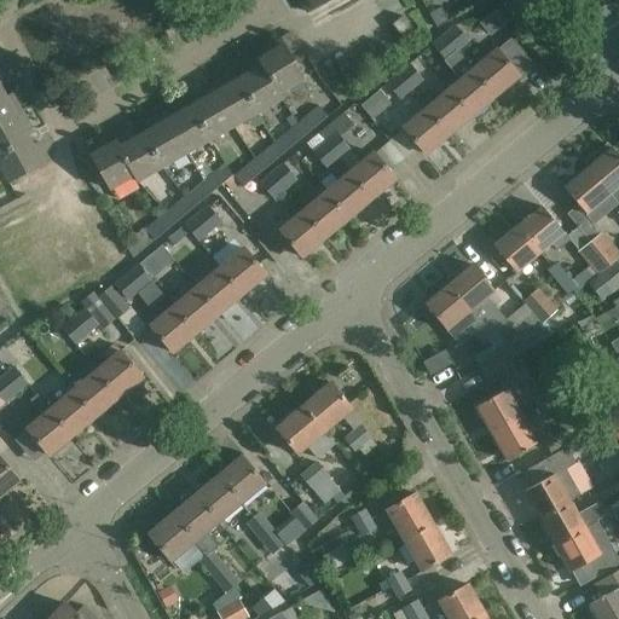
[(299,0),(306,12),(328,0),(299,0)]
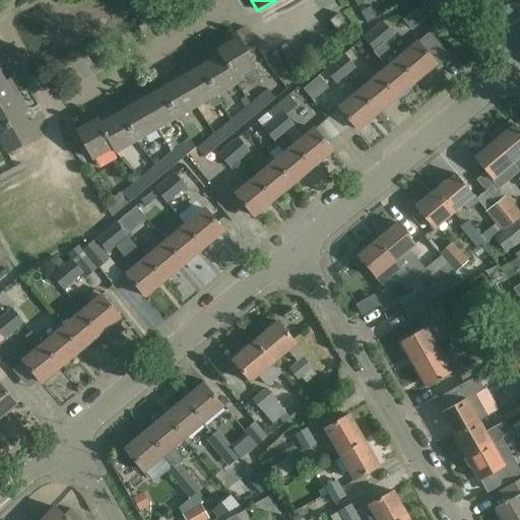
[(361,12),(367,23),(376,18),(371,7),(361,12)]
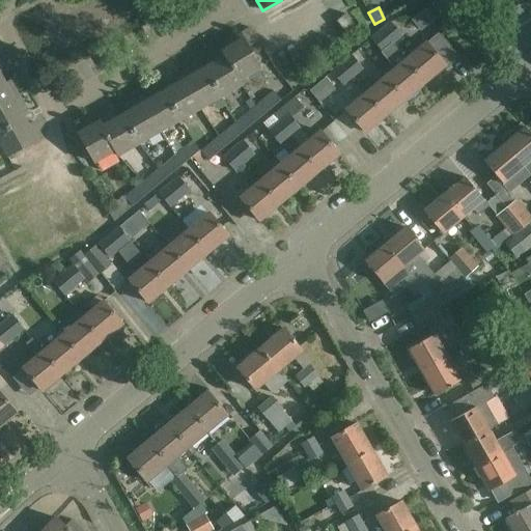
[(355,27),(345,15),(336,22),(346,33),(355,27)]
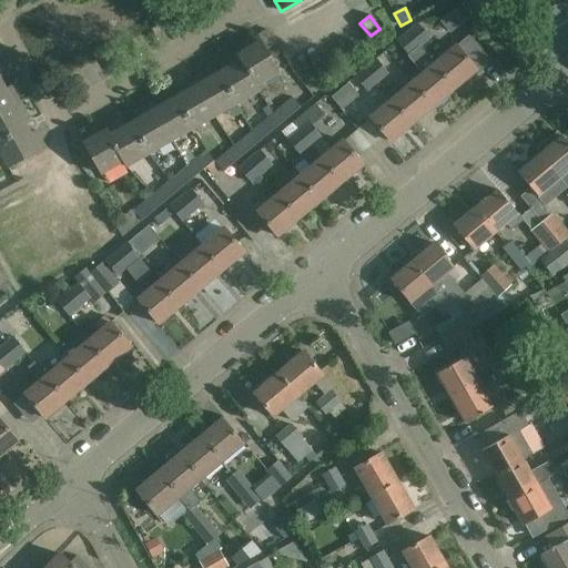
[(418,22),(407,31),(421,47),(430,38),(418,22)]
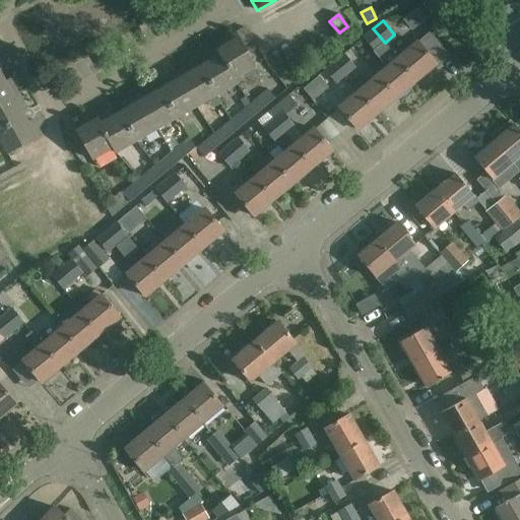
[(374,52),(385,43),(373,28),(363,38),(373,50),(373,51),(374,52)]
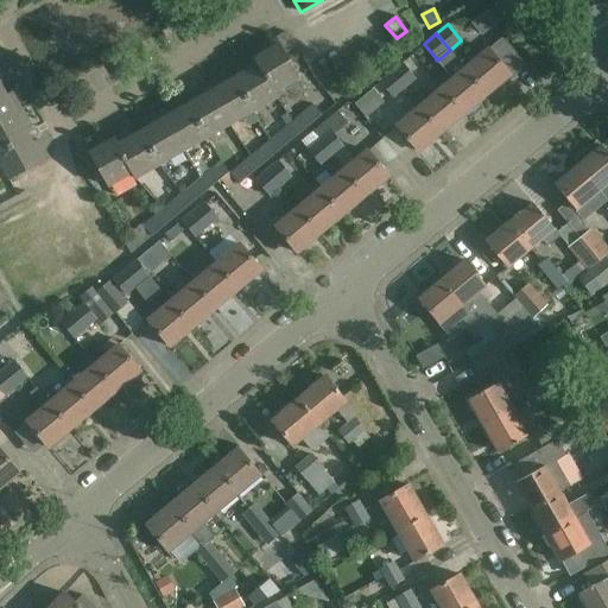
[(260,52),(253,57),(273,92),(274,92),(297,78),(274,37),(258,48),(260,52)]
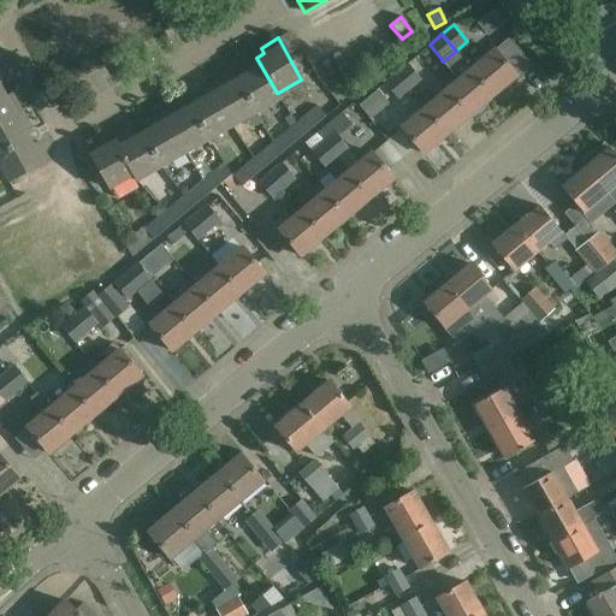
[(510,37),(472,70),(492,95),(515,76),(519,80),(534,66),(510,37)]
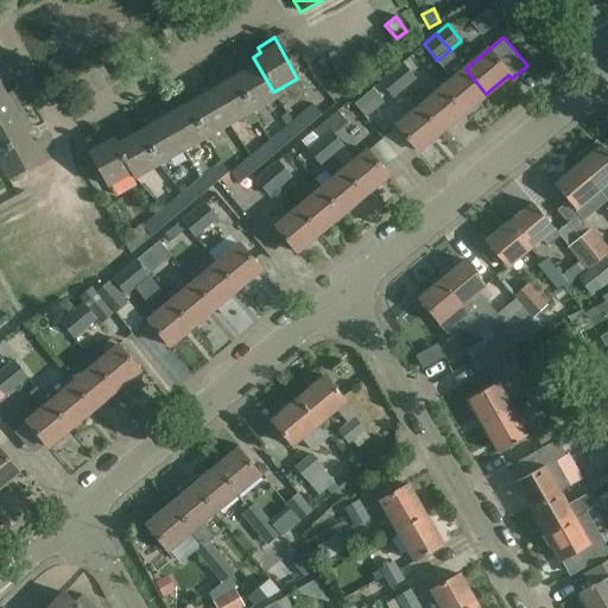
[(437,61),(453,80),(441,89),(462,113),(486,94),(466,69),(450,50),(437,61)]
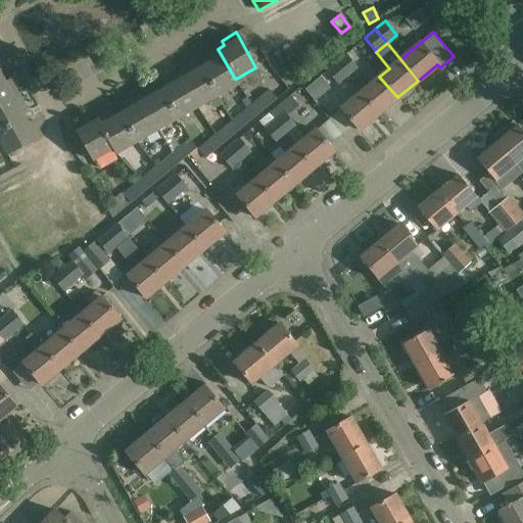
[(206,62),(200,65),(218,95),(238,84),(236,79),(235,79),(218,49),(203,57),(206,62)]
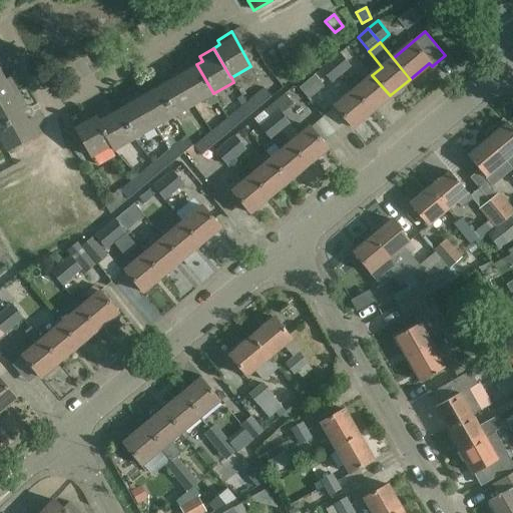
[(339,52),(330,60),(342,75),(351,66),(339,52)]
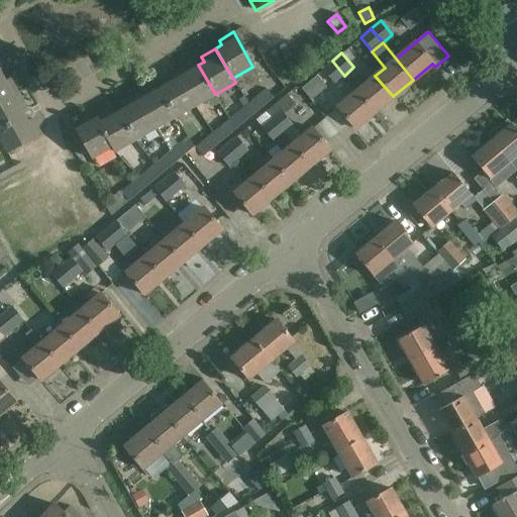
[(335,84),(344,76),(332,61),(323,70),(335,84)]
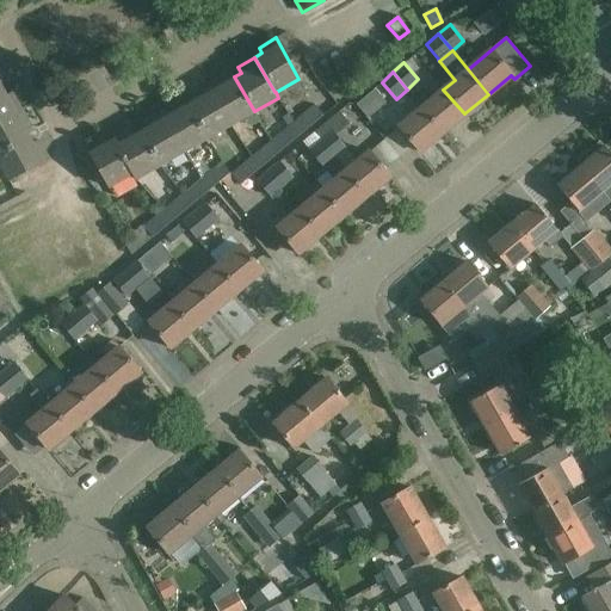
[(230,125),(254,111),(234,76),(227,81),(223,75),(208,84),(230,125)]
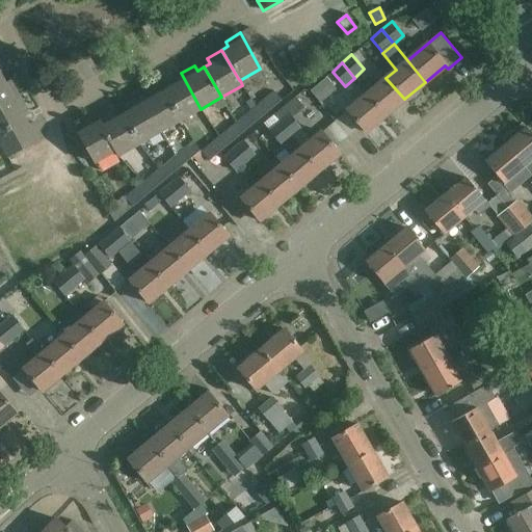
[(181,121),(201,109),(181,73),(166,82),(168,87),(163,90),(181,121)]
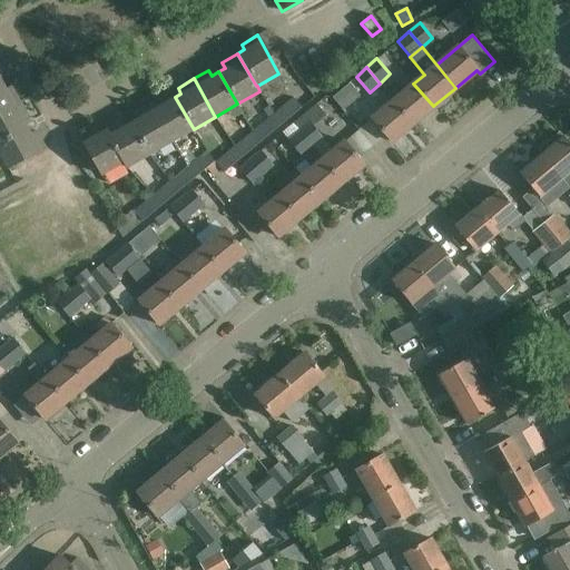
[(0,112),(20,102),(11,87),(6,90),(2,84),(0,84),(0,112)]
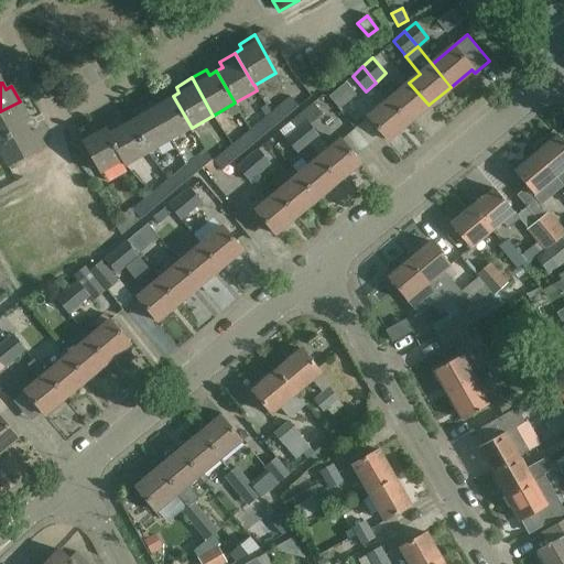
[(409,122),(429,105),(409,83),(389,99),(409,122)]
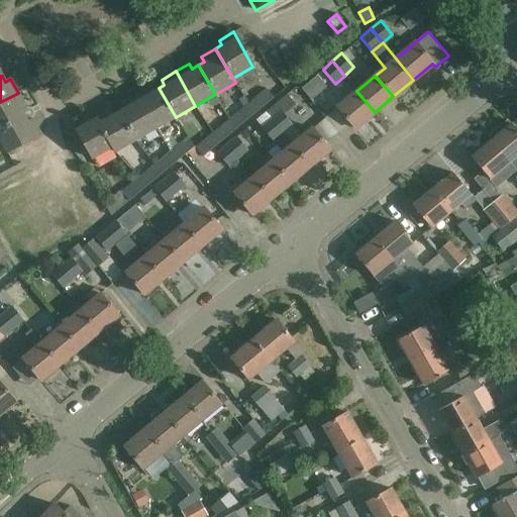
[(156,128),(176,117),(159,88),(152,91),(149,86),(135,94),(156,128)]
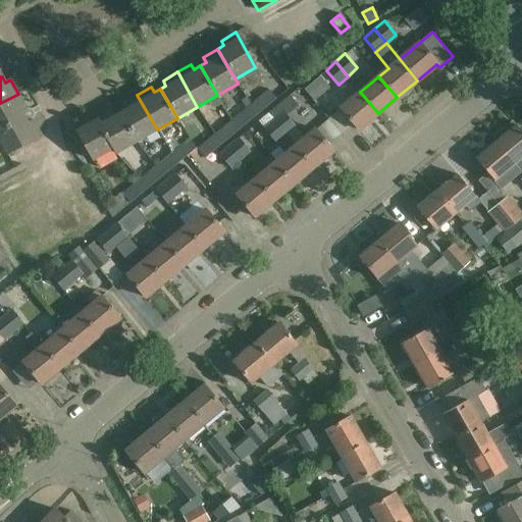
[(267,90),(250,104),(256,112),(274,97),(267,90)]
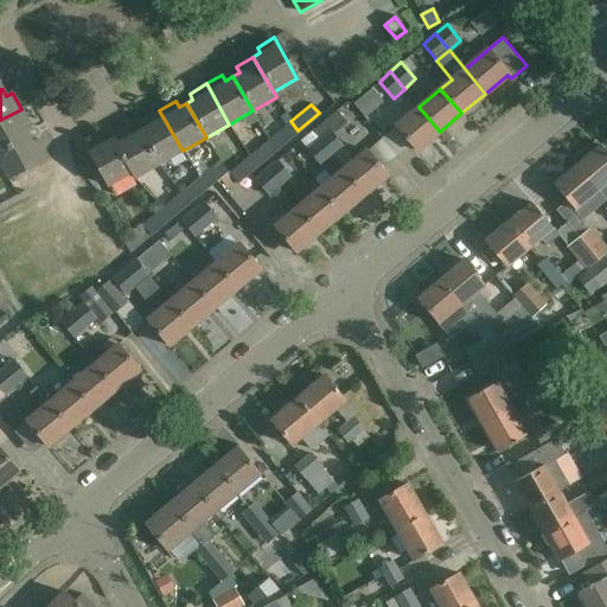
[(416,151),(440,132),(419,107),(396,126),(416,151)]
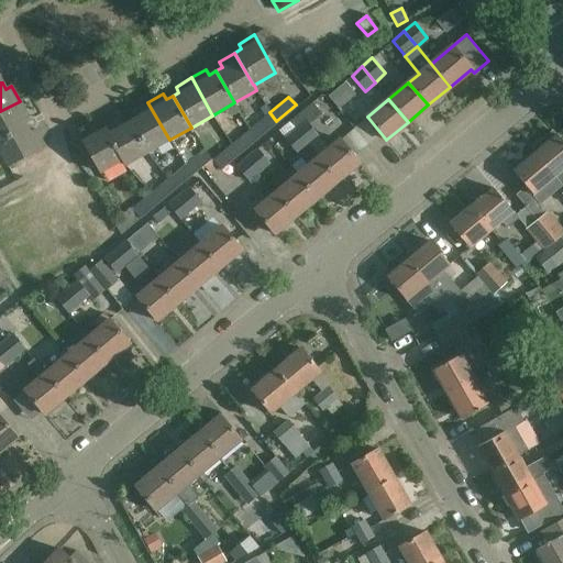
[(0,111),(0,140),(26,125),(22,119),(28,117),(20,101),(0,111)]
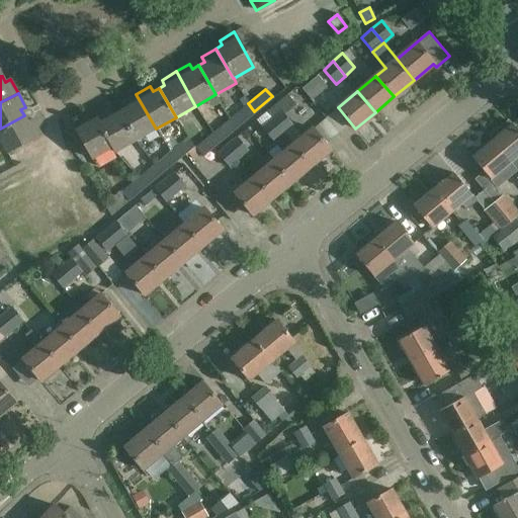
[(136,141),(156,128),(136,94),(121,102),(124,107),(118,110),(136,141)]
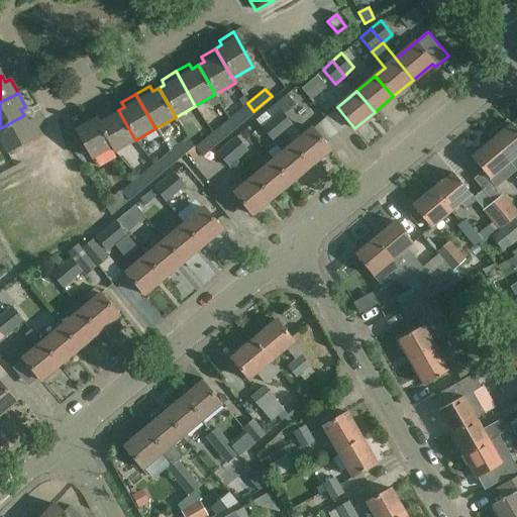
[(229,119),(235,126),(253,111),(247,103),(241,96),(235,101),(241,108),(229,119)]
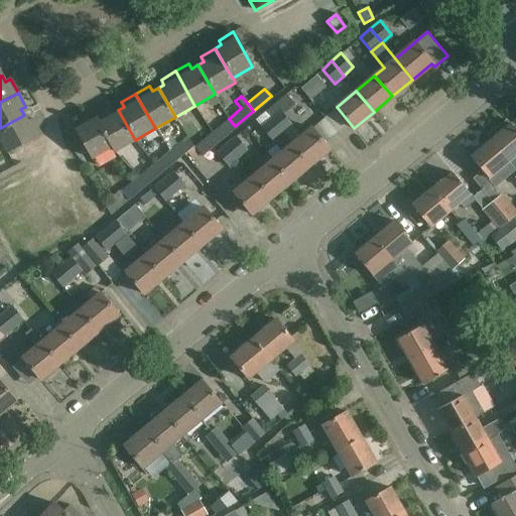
[(270,117),(269,118),(282,133),(292,125),(276,105),(266,112),(270,117)]
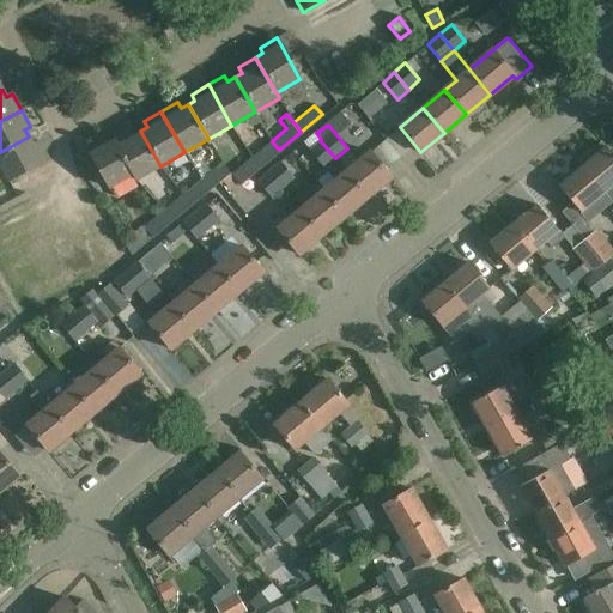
[(129,129),(114,139),(134,174),(133,174),(137,180),(161,167),(140,131),(133,135),(129,129)]
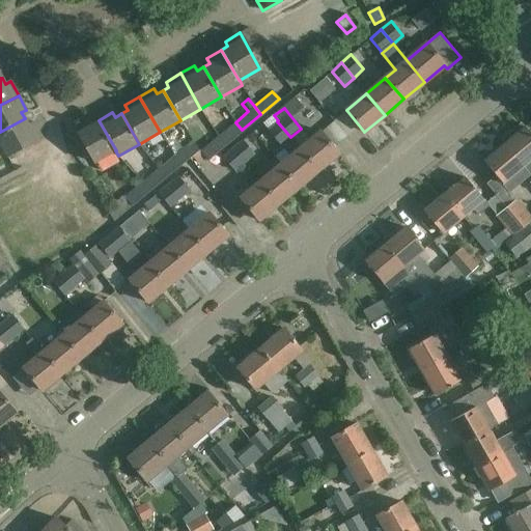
[(25,118),(0,132),(0,146),(6,157),(42,137),(33,122),(28,126),(25,118)]
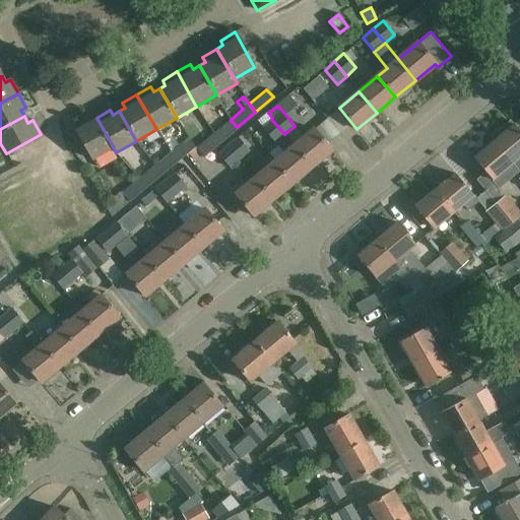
[(114,147),(96,118),(89,121),(87,117),(73,125),(92,159),(113,147),(114,147)]
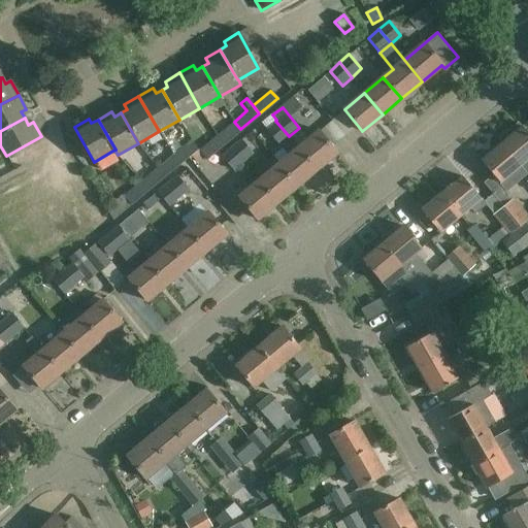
[(289,136),(275,121),(266,129),(278,144),(289,136)]
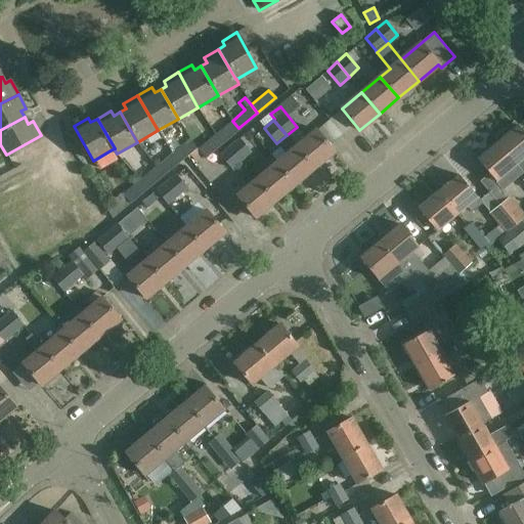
[(232,121),(214,136),(221,143),(238,128),(232,121)]
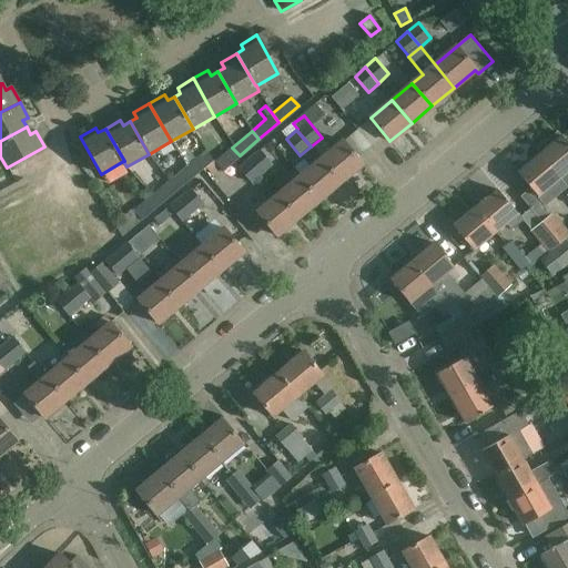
[(567,144),(561,137),(540,154),(559,179),(567,171),(567,144)]
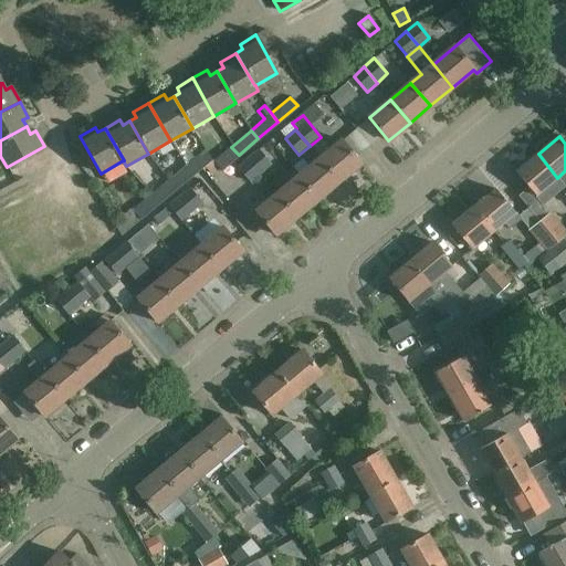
[(320,158),(339,181),(360,164),(341,139),(320,158)]
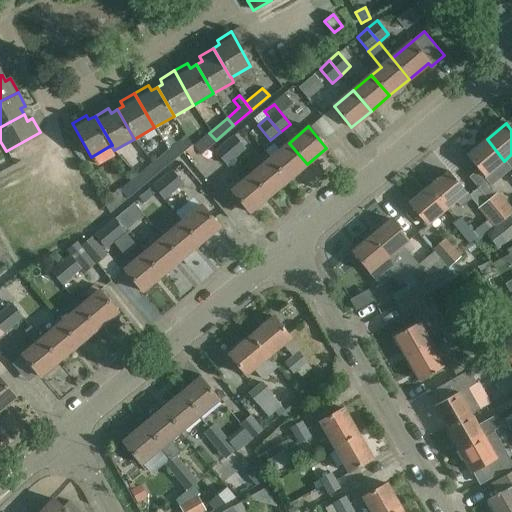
[(209,133),(193,146),(200,154),(216,140),(209,133)]
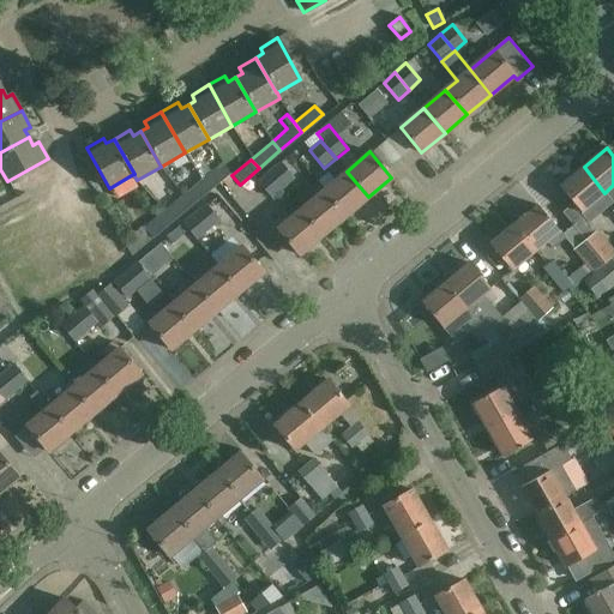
[(280,162),(269,172),(283,188),(295,179),(280,162)]
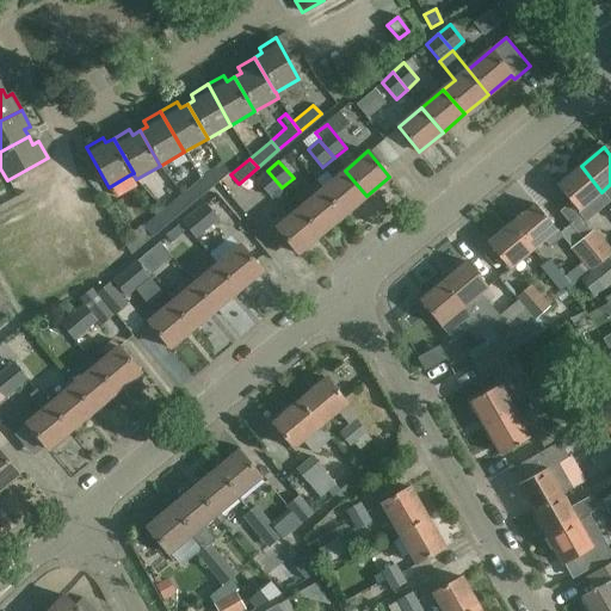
[(220,162),(199,179),(208,189),(216,181),(227,193),(239,184),(230,174),(220,162)]
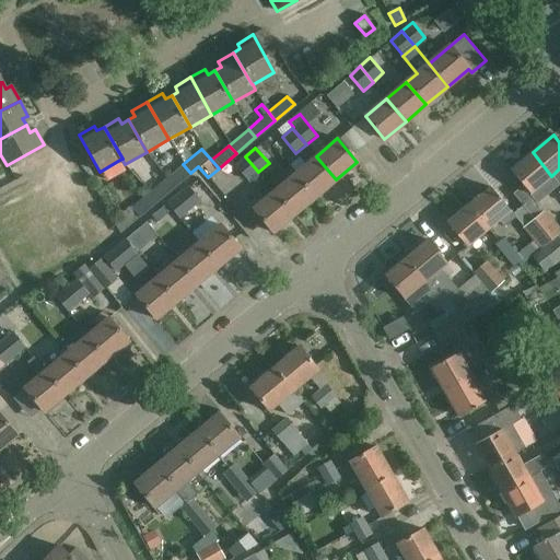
[(523,185),(537,202),(559,184),(551,176),(533,152),(511,171),(523,185)]
